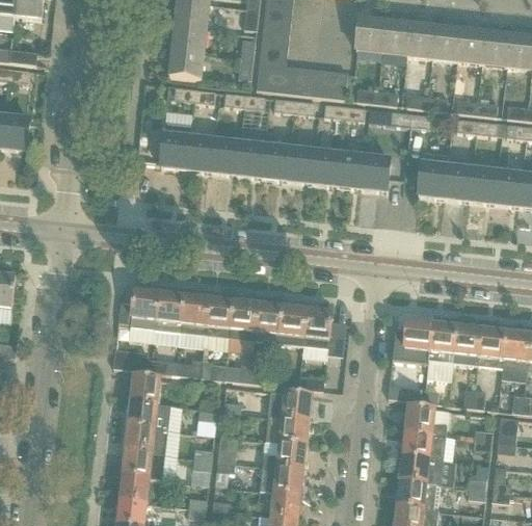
[(0,0),(0,15),(16,17),(17,0),(0,0)]
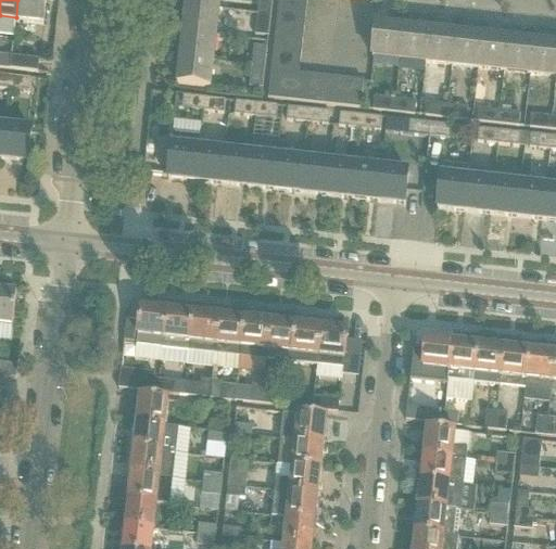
[(17,0),(16,17),(45,21),(47,0),(17,0)]
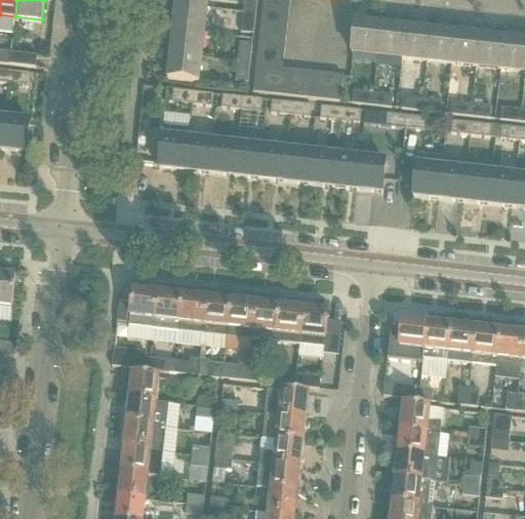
[(243,0),(242,9),(255,10),(256,0),(243,0)]
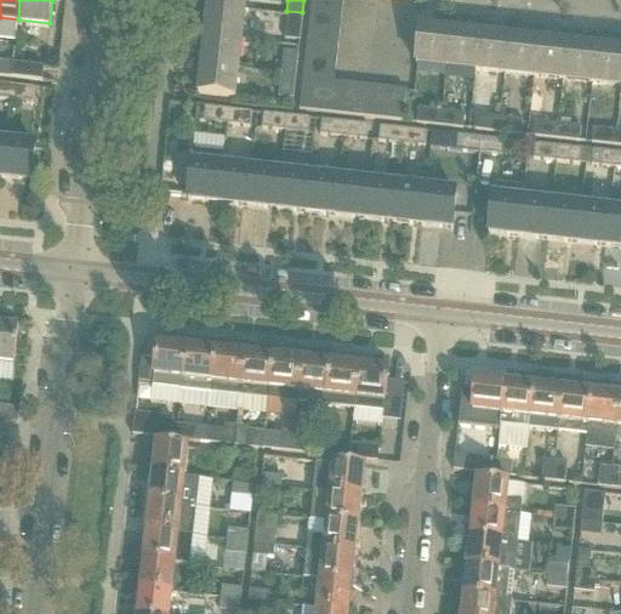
[(311,0),(309,7),(341,11),(342,0),(311,0)]
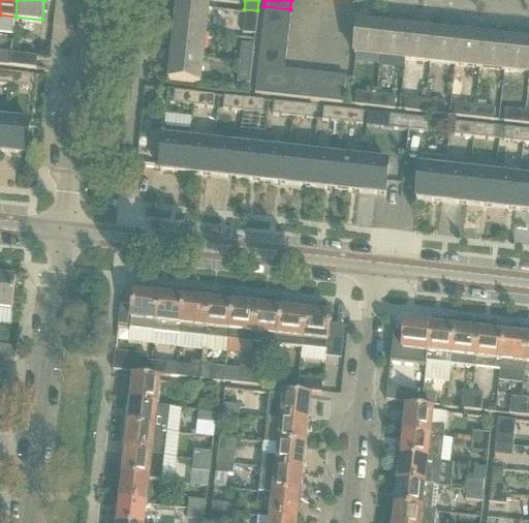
[(179,1),(176,26),(205,29),(207,4),(179,1)]
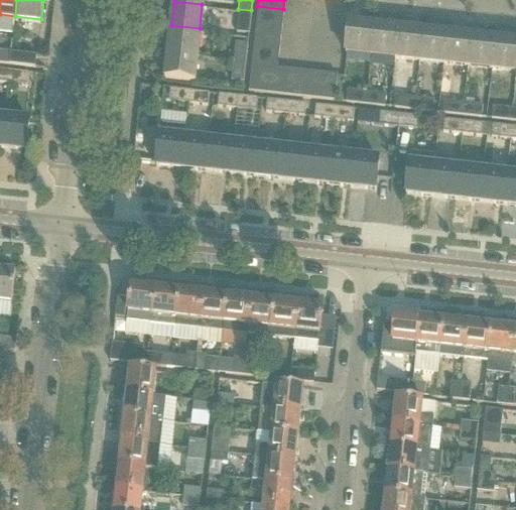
[(257,6),(256,20),(281,23),(283,9),(257,6)]
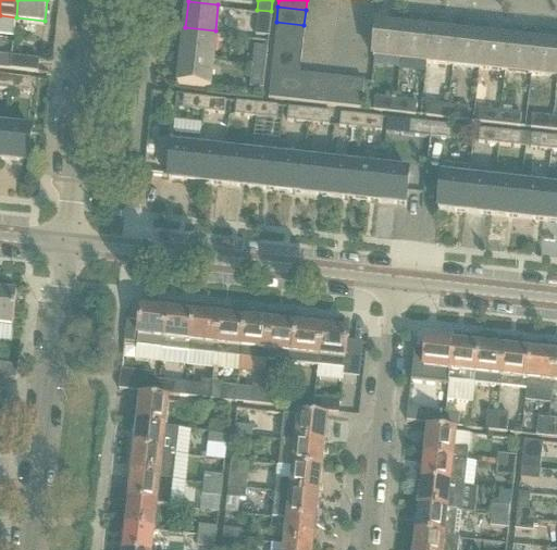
[(257,10),(255,30),(269,33),(271,11),(257,10)]
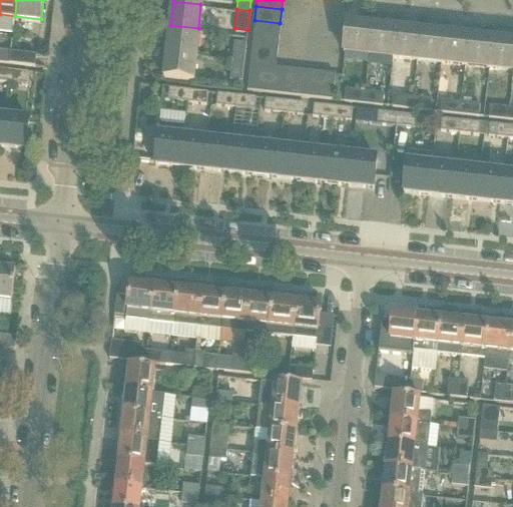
[(347,49),(369,51),(372,23),(350,21),(351,19),(349,19),(345,50),(347,50),(347,49)]
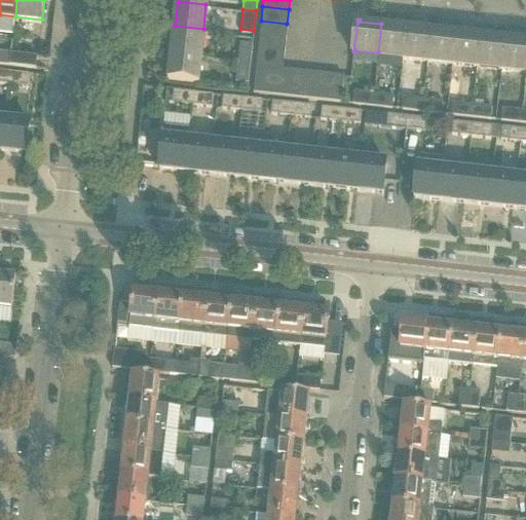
[(261,21),(259,34),(286,37),(287,24),(261,21)]
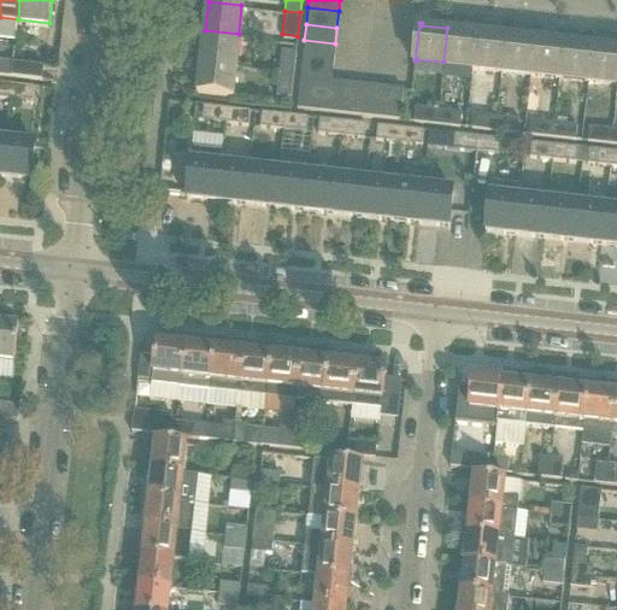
[(444,62),(472,65),(476,31),(447,28),(444,62)]
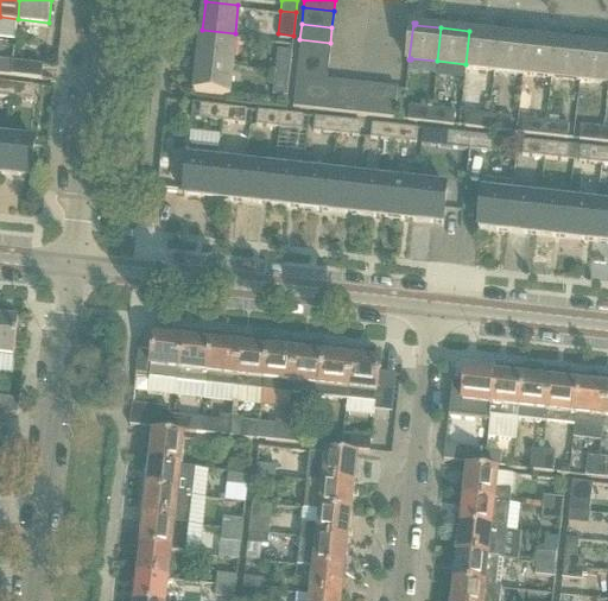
[(202,30),(198,58),(232,63),(235,33),(202,30)]
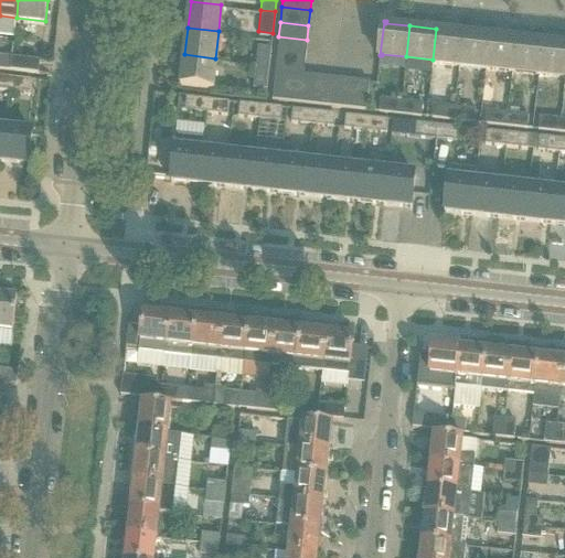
[(433,60),(459,62),(464,31),(436,29),(433,60)]
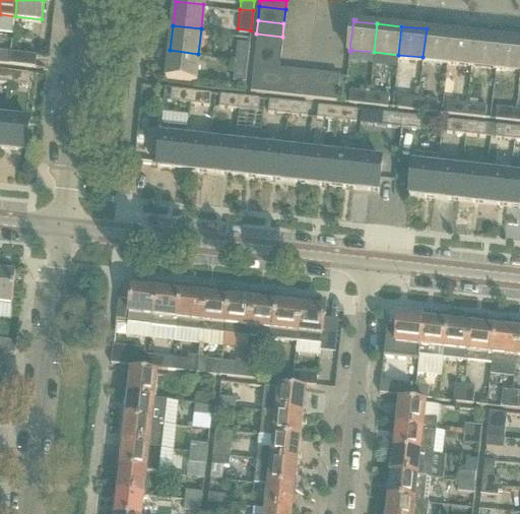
[(423,57),(448,60),(451,31),(427,28),(423,57)]
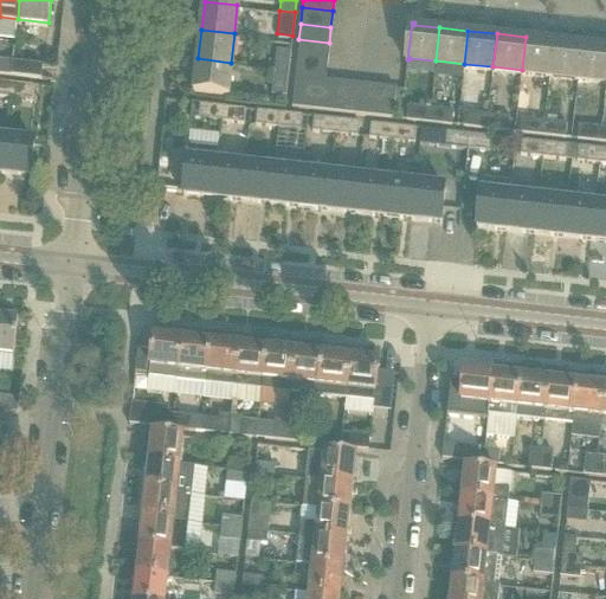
[(522,70),(549,73),(553,40),(526,37),(522,70)]
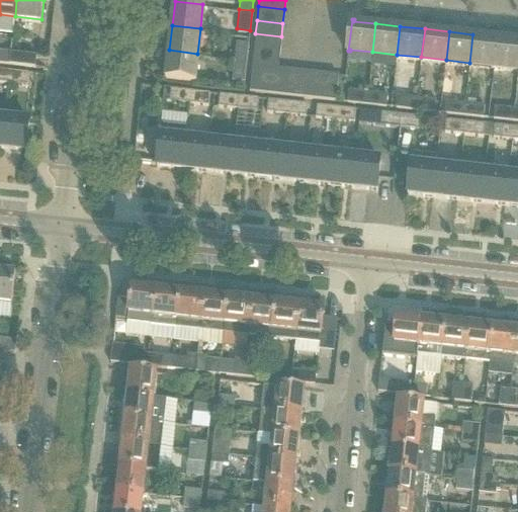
[(255,33),(254,48),(279,51),(281,36),(255,33)]
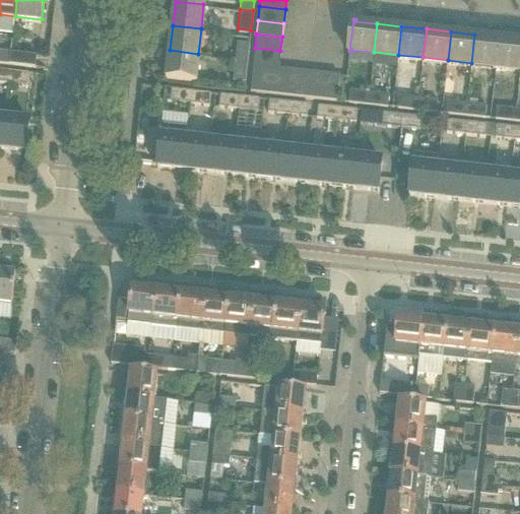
[(471,63),(497,65),(500,37),(474,35),(471,63)]
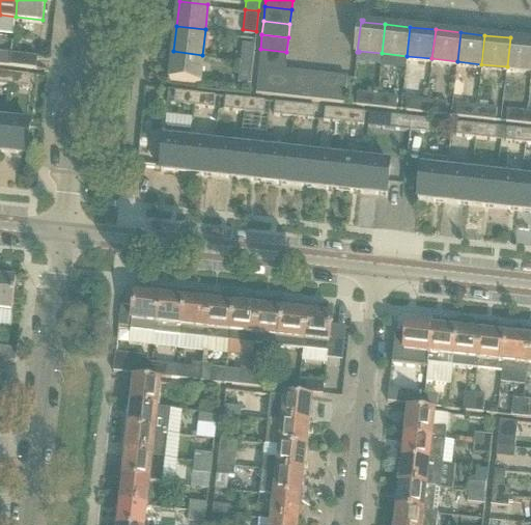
[(507,66),(530,68),(530,39),(510,37),(507,66)]
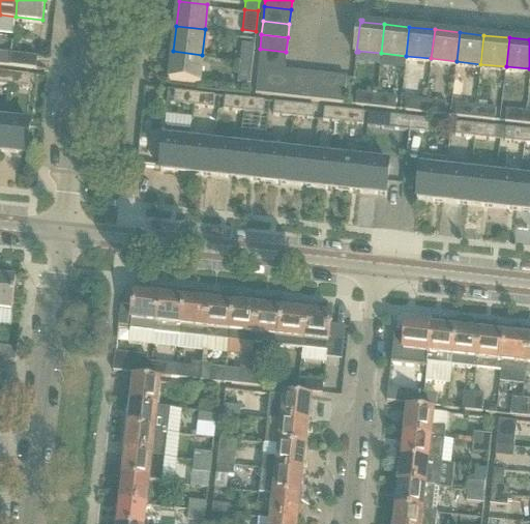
[(241,39),(239,59),(252,60),(254,40),(241,39)]
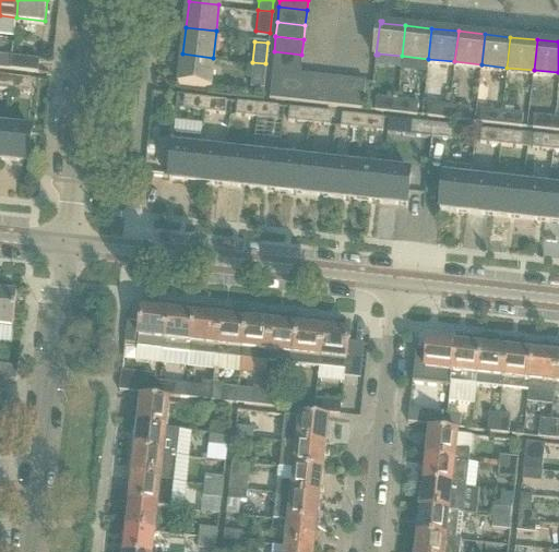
[(0,51),(0,64),(11,66),(12,54),(0,51)]
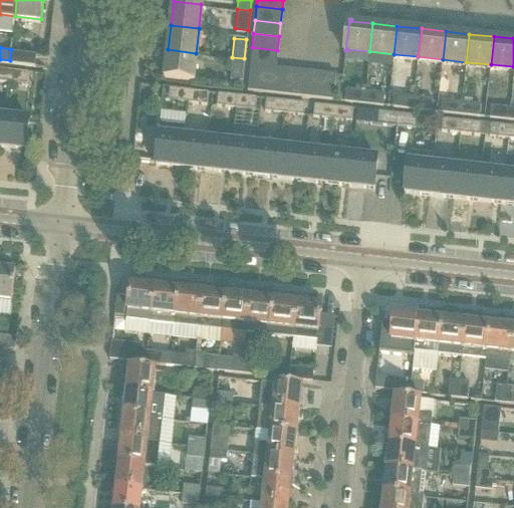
[(252,47),(247,87),(276,64),(277,50),(252,47)]
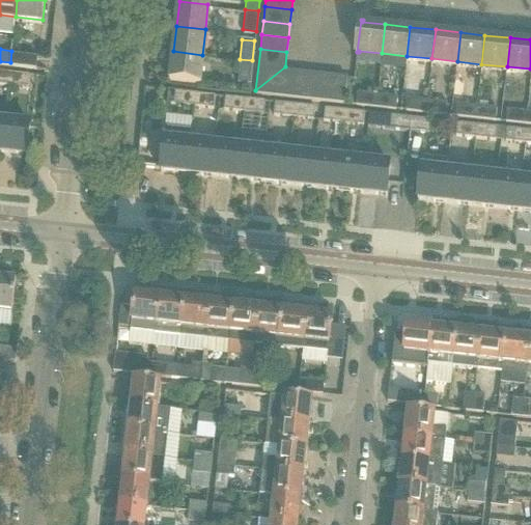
[(11,51),(10,62),(36,65),(37,54),(11,51)]
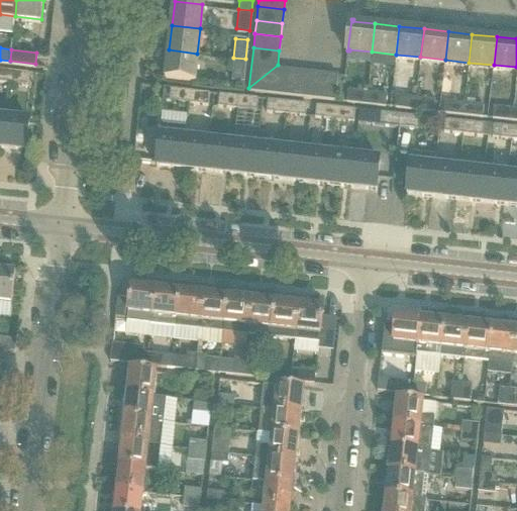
[(197,54),(169,49),(166,74),(165,74),(165,75),(196,78),(196,77),(194,77),(197,54)]
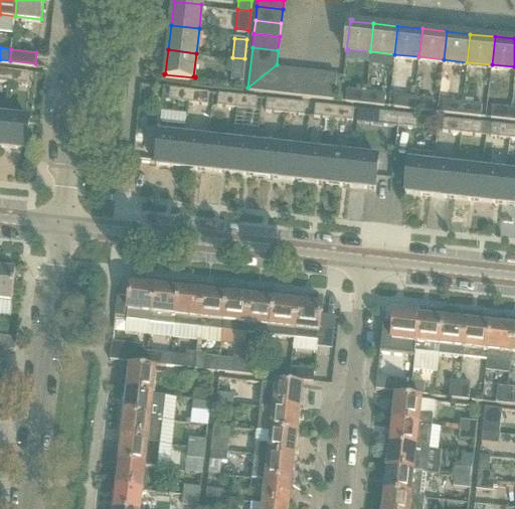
[(232,57),(230,76),(242,78),(244,58),(232,57)]
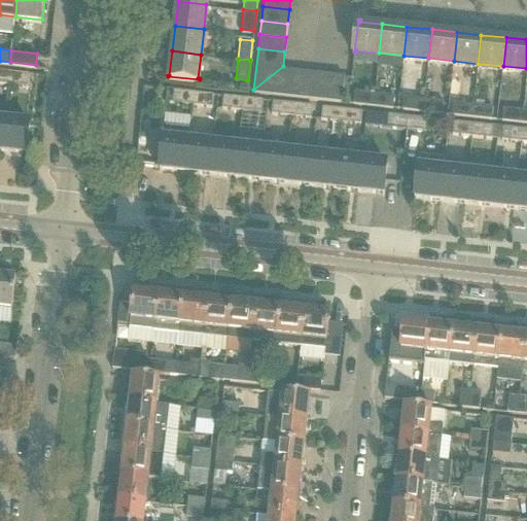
[(283,66),(253,90),(292,94),(295,67),(283,66)]
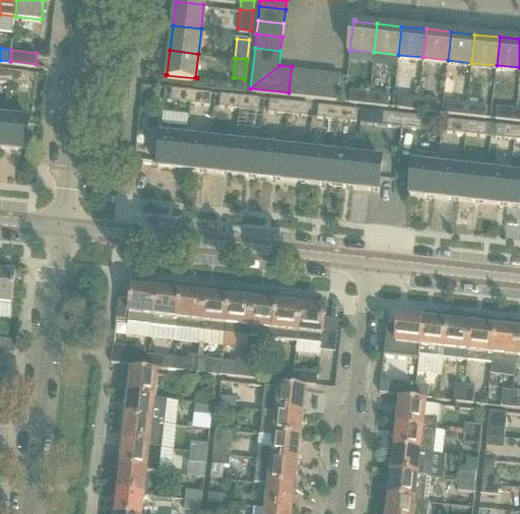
[(0,66),(0,78),(8,79),(9,67),(0,66)]
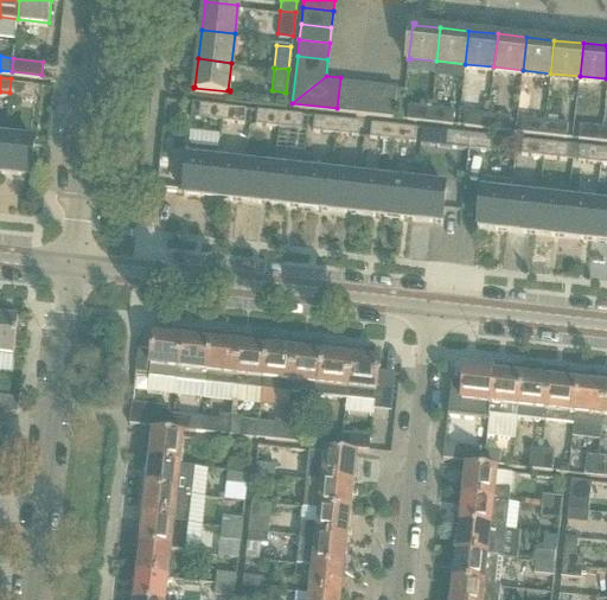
[(340,77),(337,108),(351,109),(355,80),(340,77)]
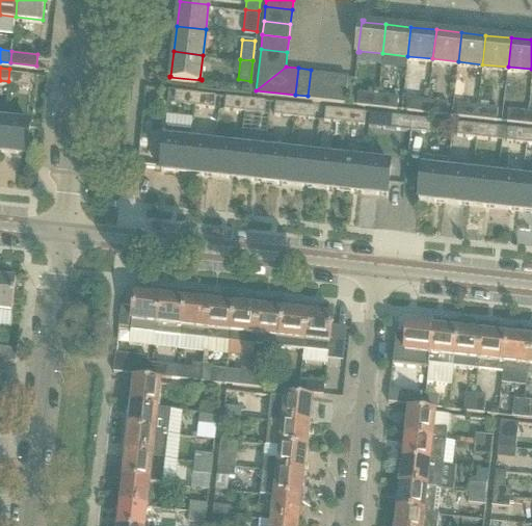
[(9,69),(8,81),(28,83),(29,71),(9,69)]
